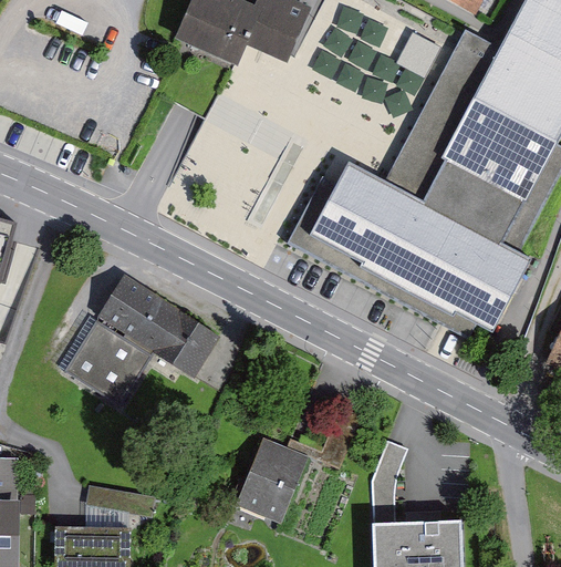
[(262,0),(258,9),(238,0),(194,0),(176,39),(235,60),(246,38),(287,55),(312,10),(290,0),(262,0)]
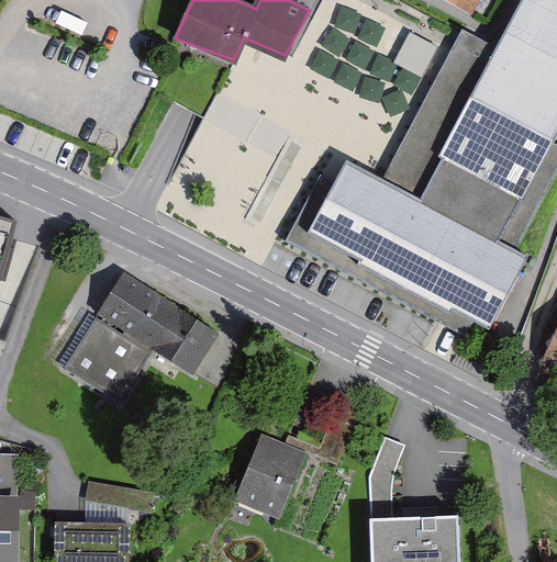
[(469,98),(553,142),(556,132),(556,0),(520,0),(498,43),(469,98)]
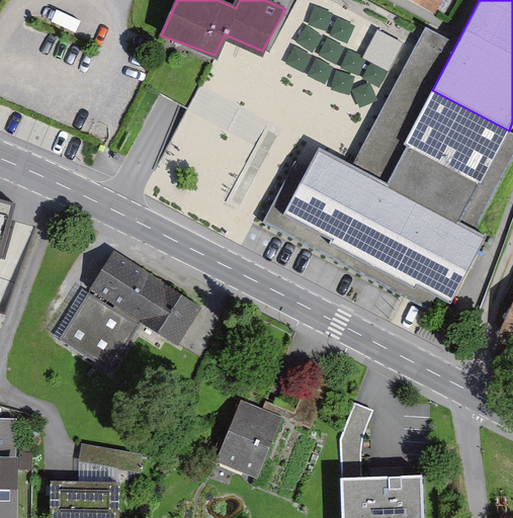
[(350,165),(383,182),(401,150),(432,90),(458,39),(425,22),(422,28),(368,127),(350,165)]
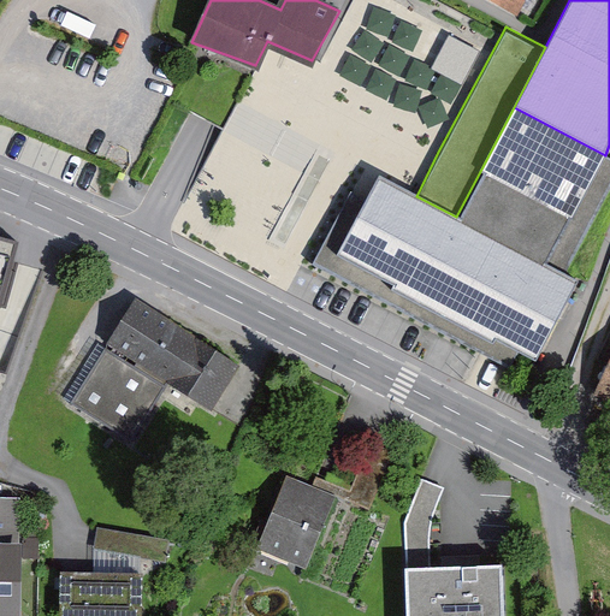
[(514,107),(477,178),(568,225),(605,155),(514,107)]
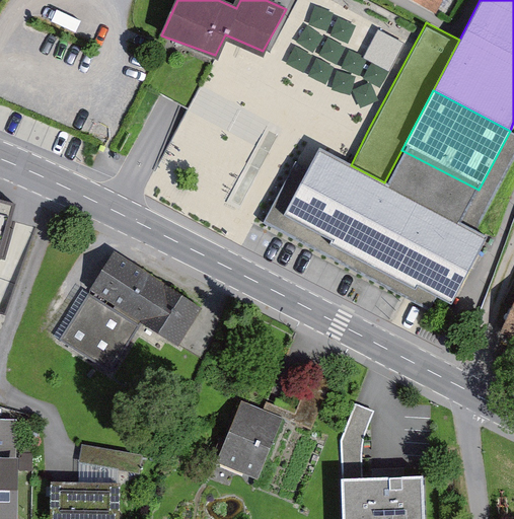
[(479,190),(461,223),(479,232),(513,164),(513,133),(510,131),(479,190)]
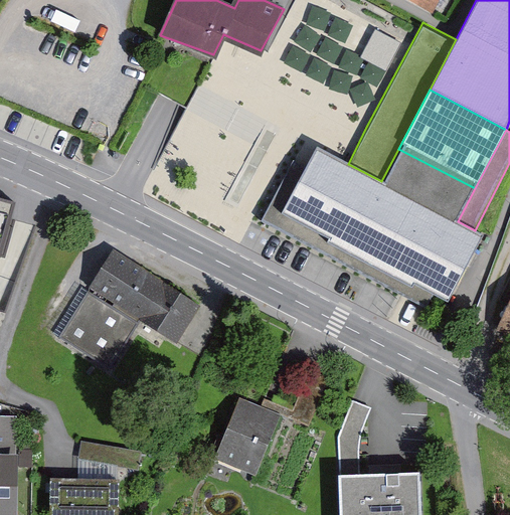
[(475,230),(458,221),(475,188),(398,149),(381,181),(348,164),(314,145),(280,206),(269,201),(261,218),(428,307),(434,295),(450,303),(485,235),(475,230)]
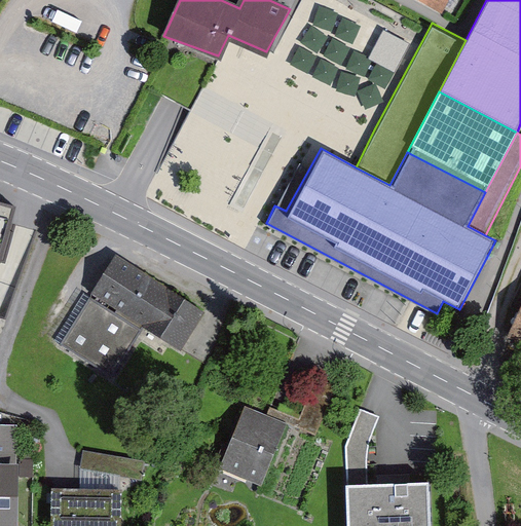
[(0,256),(15,205),(0,200),(0,256)]
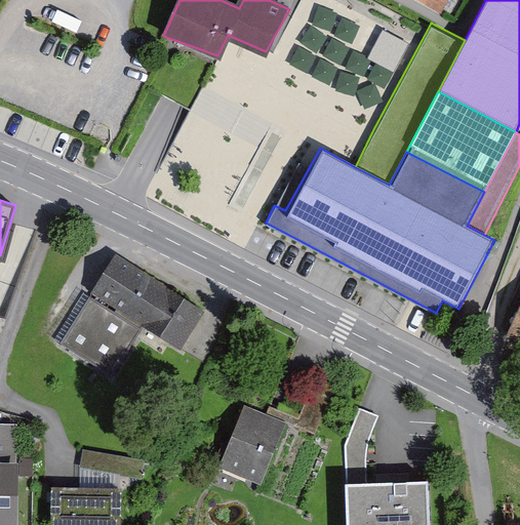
[(91,294),(140,325),(184,352),(208,314),(115,255),(91,294)]
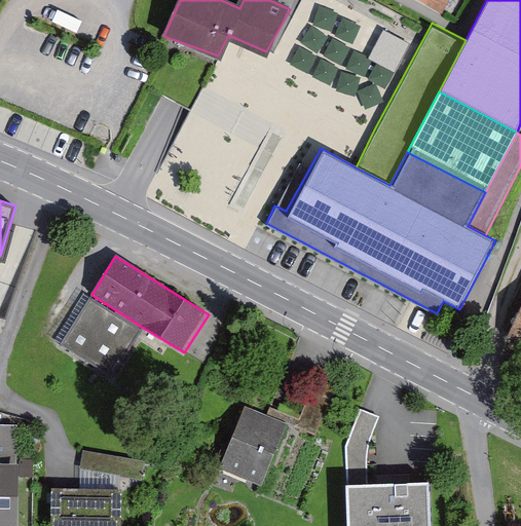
[(137,339),(76,298),(46,342),(107,383),(137,339)]
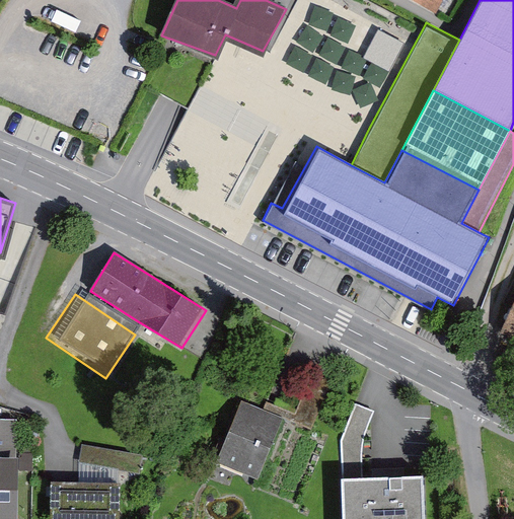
[(513,314),(505,335),(513,339),(513,314)]
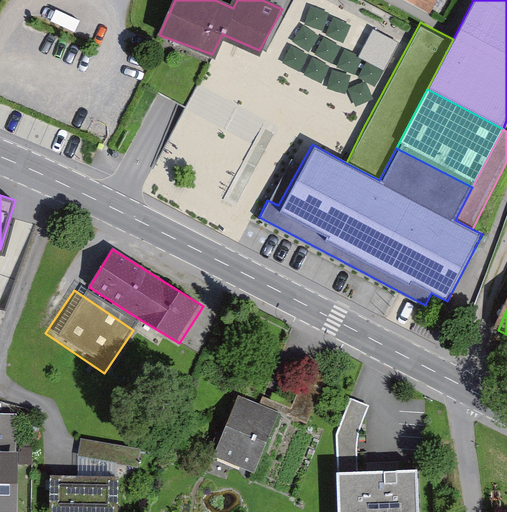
[(281,414),(243,398),(218,459),(255,475),(281,414)]
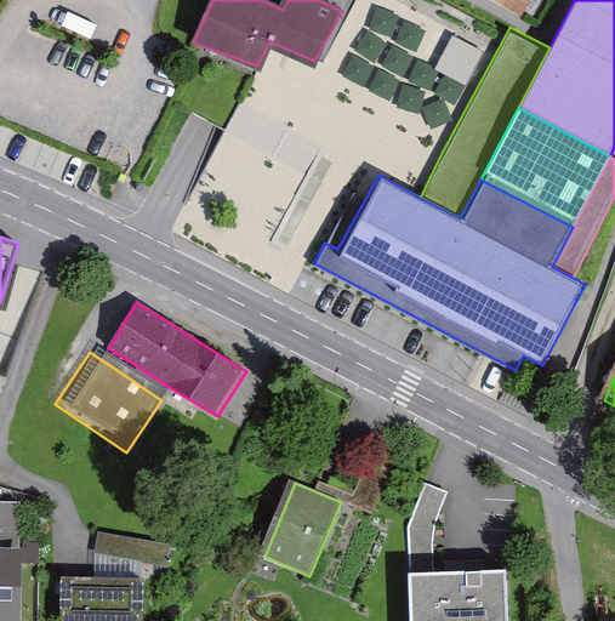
[(428,483),(410,528),(411,573),(436,571),(434,530),(450,491),(428,483)]
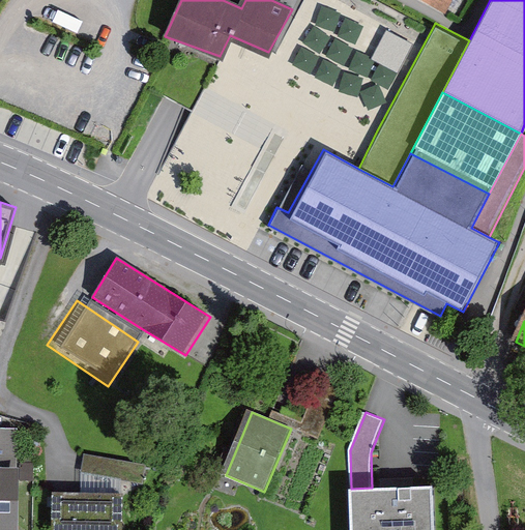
[(0,529),(16,529),(17,431),(0,430),(0,529)]
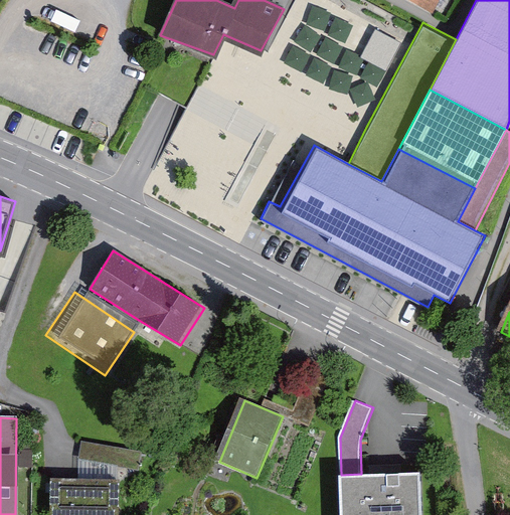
[(82,441),(79,457),(119,463),(141,467),(143,451),(82,441)]
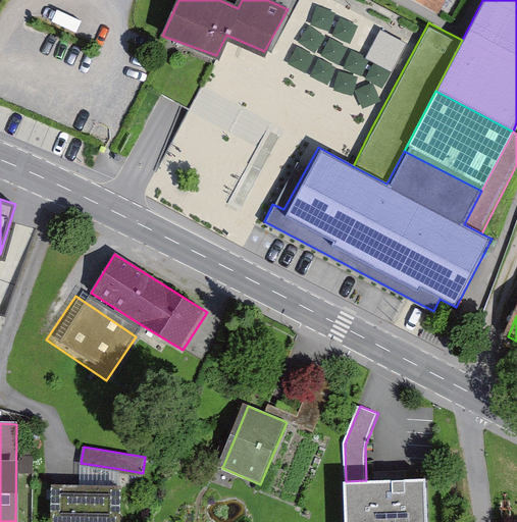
[(81,487),(120,487),(120,469),(81,463),(81,487)]
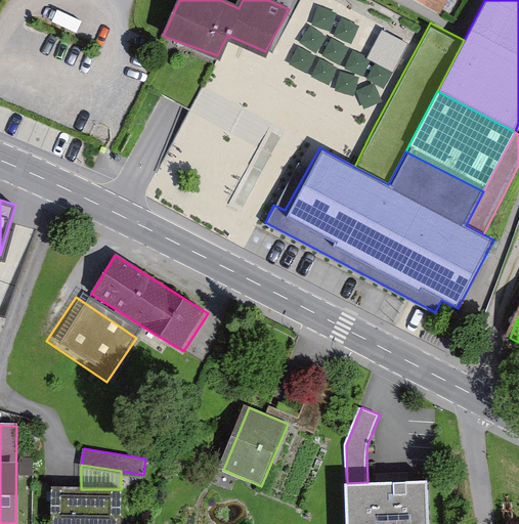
[(368,482),(347,483),(348,523),(431,523),(430,481),(368,482)]
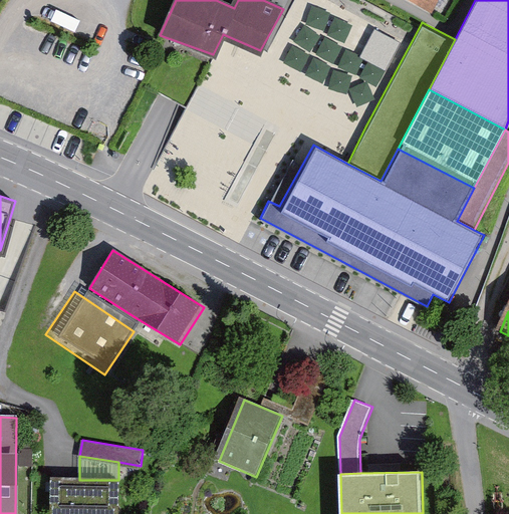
[(79,480),(50,480),(49,513),(118,513),(118,480),(79,480)]
